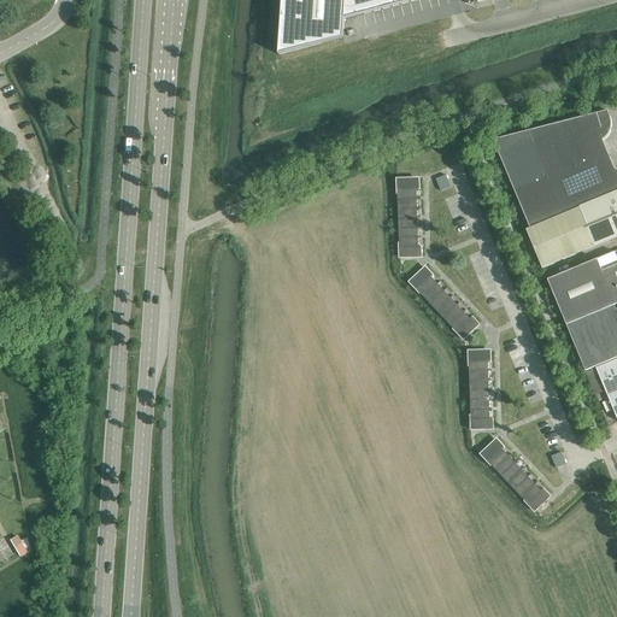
[(282,0),(278,56),(344,37),(345,19),(417,0),(282,0)]
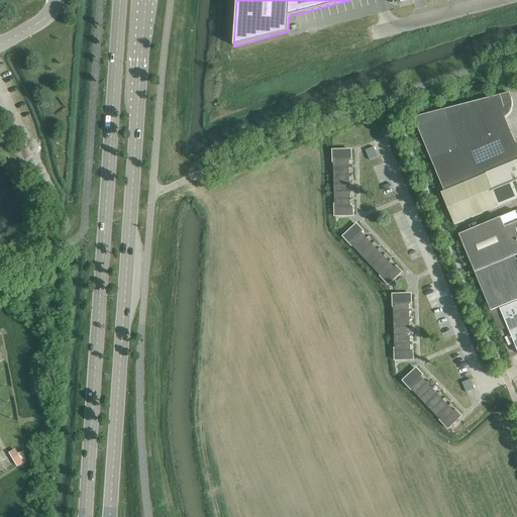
[(413,118),(444,192),(516,161),(516,142),(515,142),(505,117),(507,116),(509,114),(511,112),(512,110),(512,108),(513,105),(513,103),(512,101),(511,99),(509,93),(413,118)]
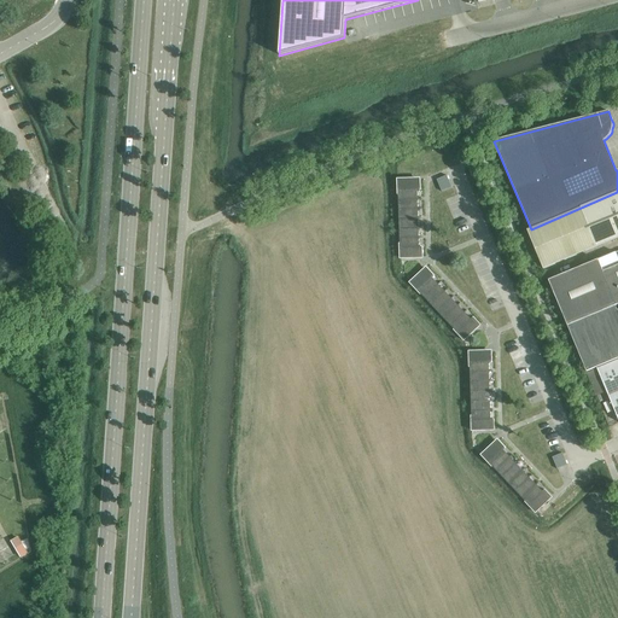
[(448,174),(438,179),(443,190),(453,186),(448,174)]
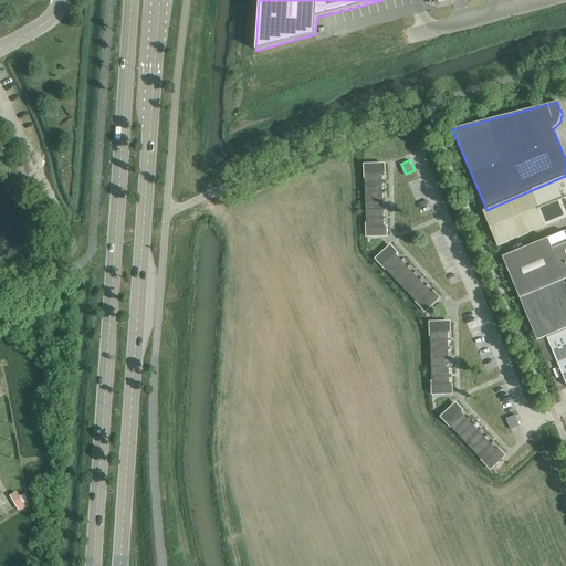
[(383,174),(383,175),(385,175),(385,174),(384,165),(364,166),(365,175),(383,174)]
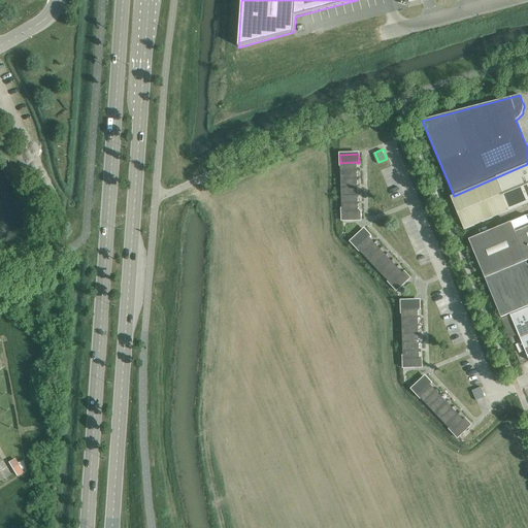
[(357,162),(340,163),(340,171),(357,170),(357,163),(357,162)]
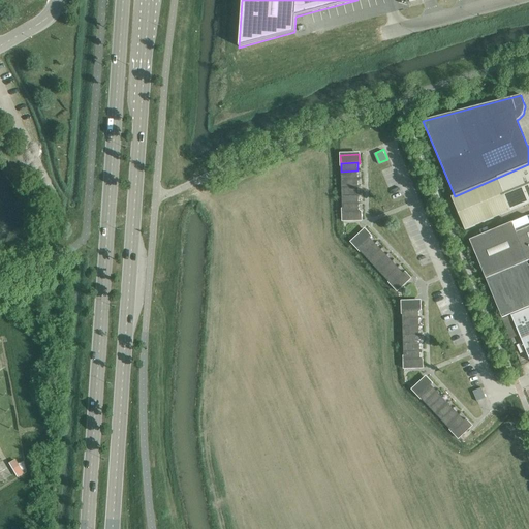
[(528,164),(455,196),(468,228),(528,204),(528,164)]
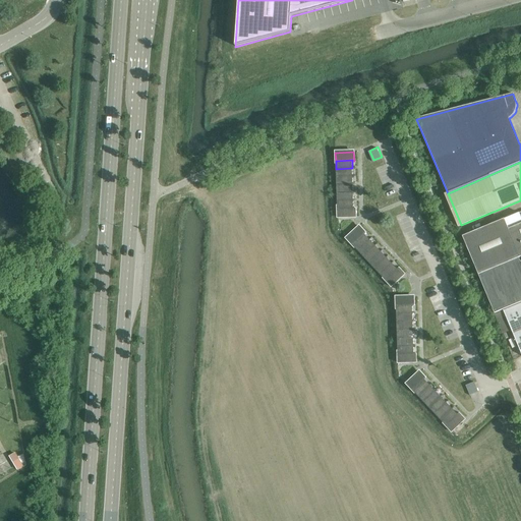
[(352,176),(352,168),(336,169),(336,177),(352,176)]
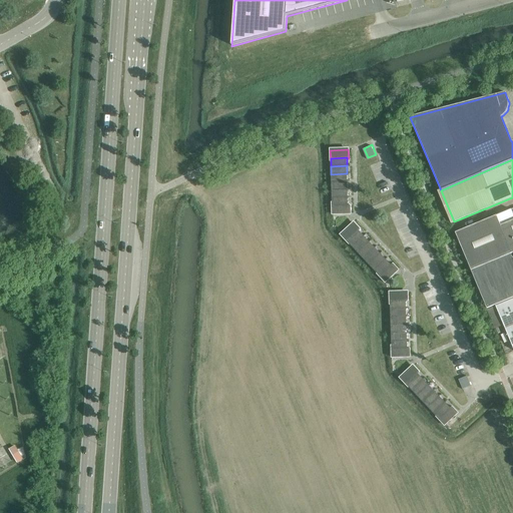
[(331,182),(347,181),(347,173),(331,174),(331,182)]
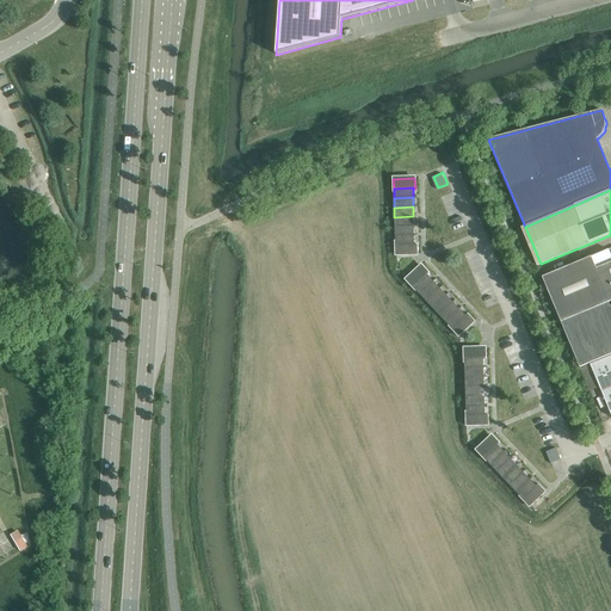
[(413,216),(394,217),(395,227),(414,226),(413,216)]
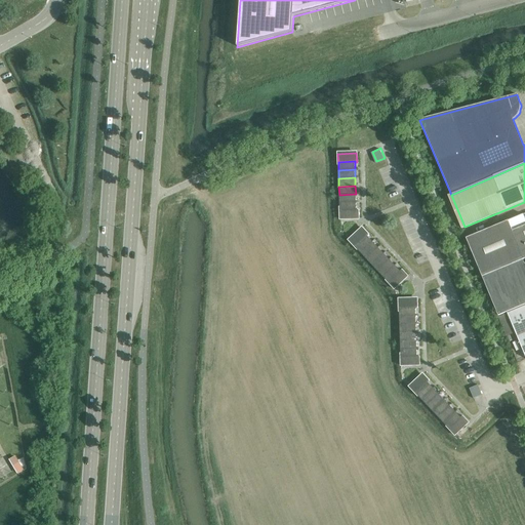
[(339,195),(339,203),(356,202),(356,194),(339,195)]
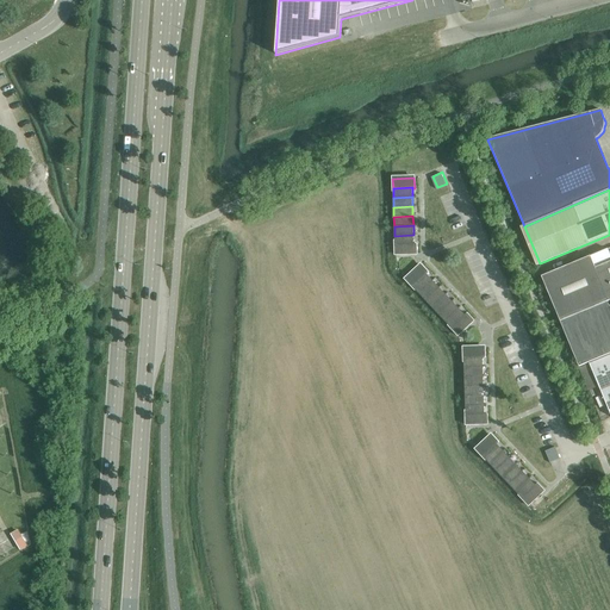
[(414,235),(394,236),(394,246),(414,244),(414,235)]
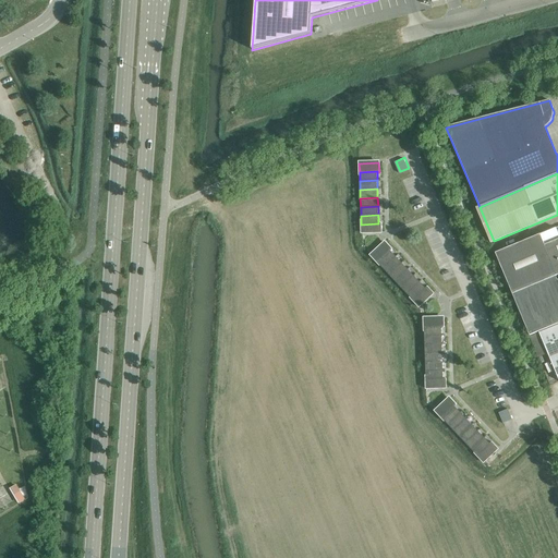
[(380,233),(380,225),(381,225),(381,223),(380,223),(378,223),(361,225),(361,233),(380,233)]
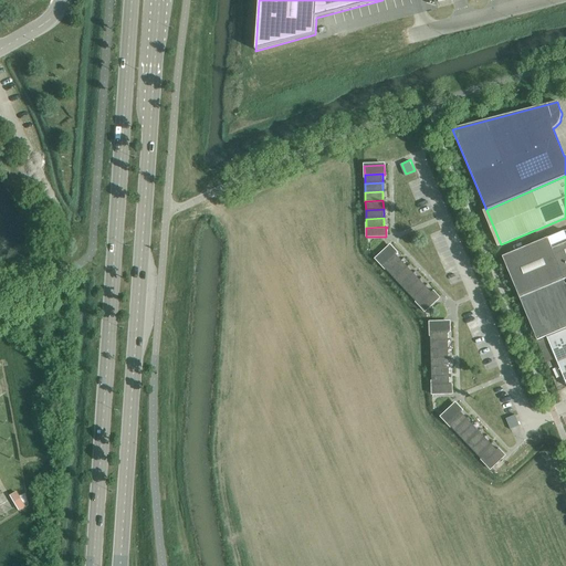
[(555,247),(565,242),(565,230),(552,237),(555,247)]
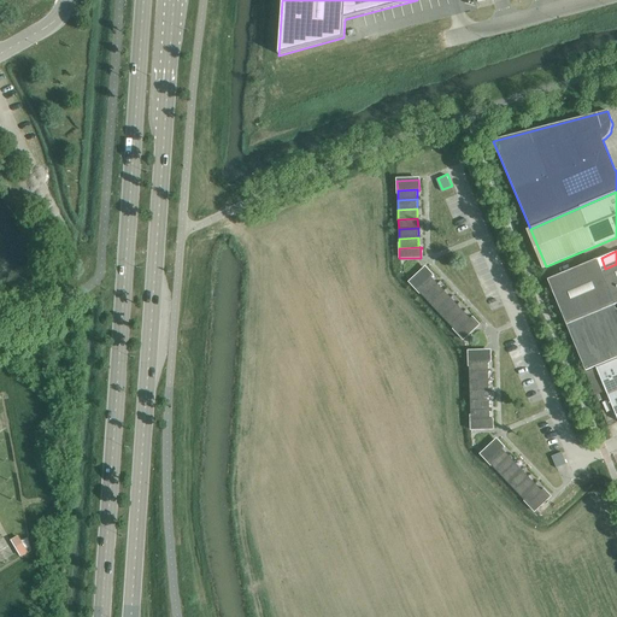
[(598,259),(547,280),(566,325),(616,304),(616,265),(603,271),(598,259)]
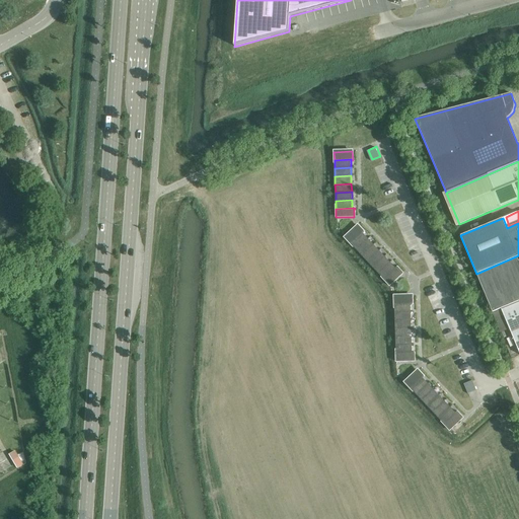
[(351,244),(362,233),(363,233),(365,232),(364,231),(364,232),(358,226),(345,238),(351,244)]
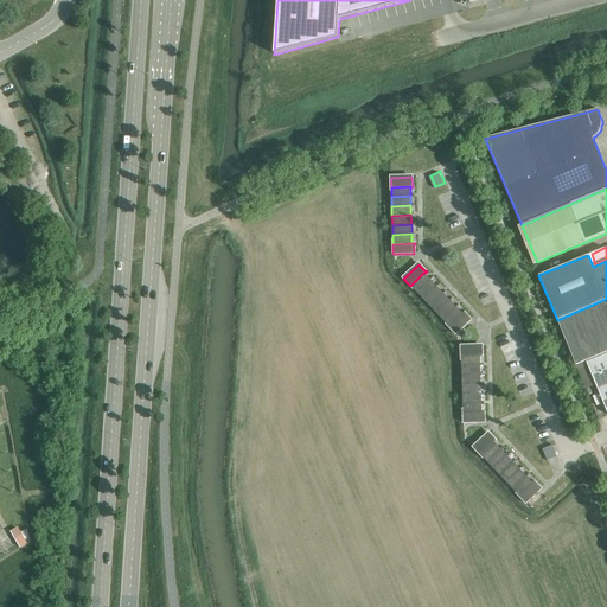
[(416,293),(430,280),(425,273),(423,273),(410,286),(416,293)]
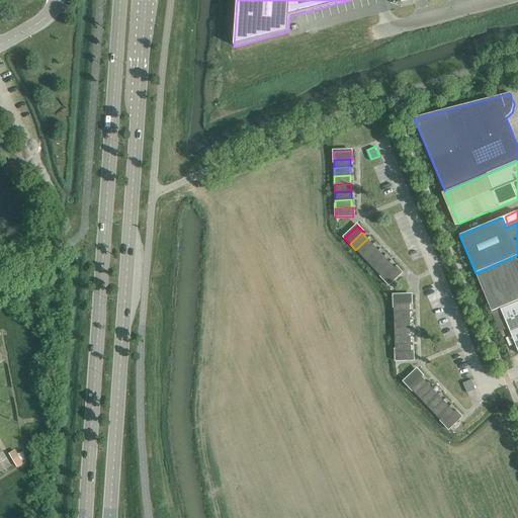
[(355,250),(361,256),(372,245),(367,239),(355,250)]
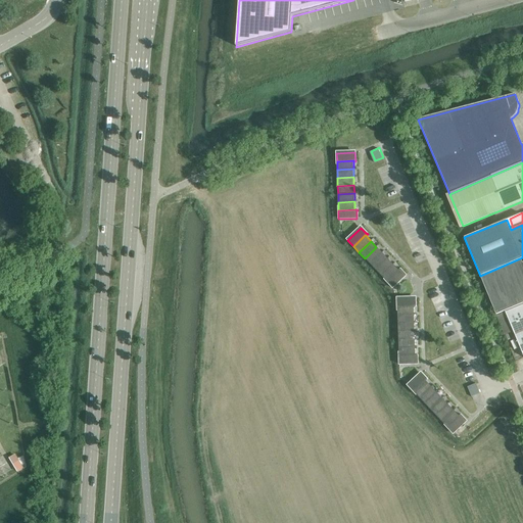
[(382,253),(376,247),(365,258),(370,265),(382,253)]
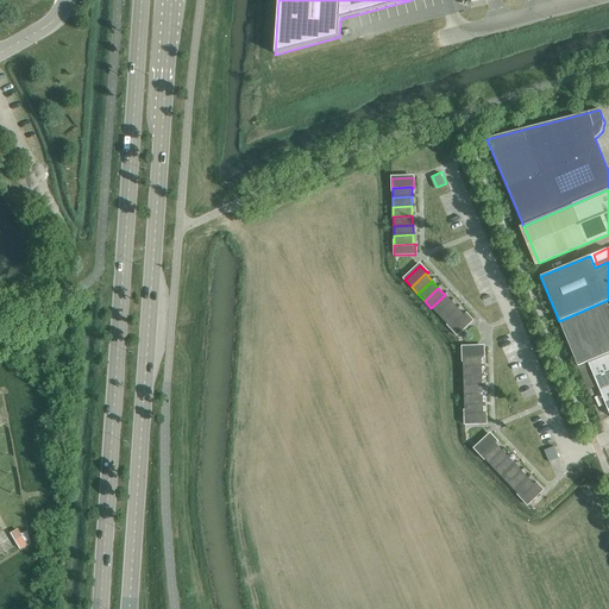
[(451,302),(445,295),(431,308),(438,315),(451,302)]
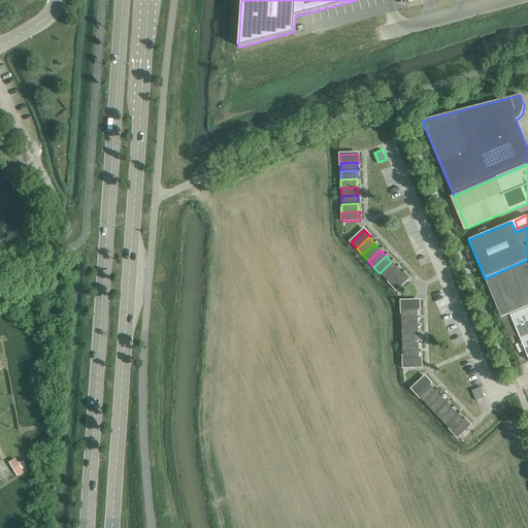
[(380,273),(385,278),(397,267),(391,262),(380,273)]
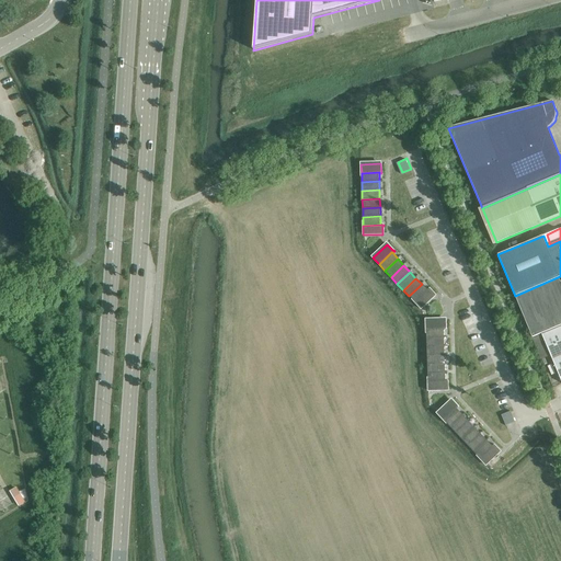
[(559,278),(515,297),(533,338),(560,325),(560,282),(560,283),(559,278)]
